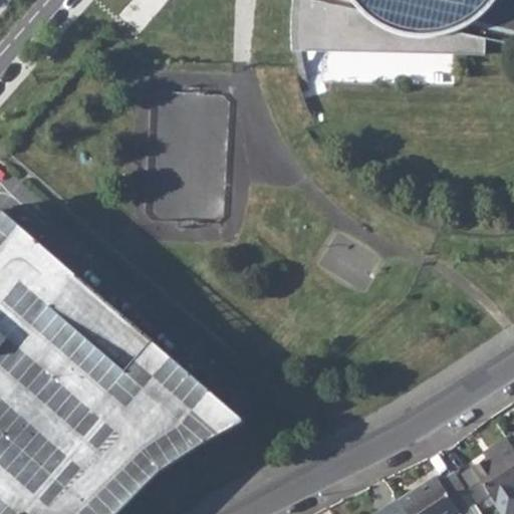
[(513,0),(293,0),(291,9),(291,40),(315,43),(340,45),(373,43),(406,38),(421,33),(439,31),(457,33),(474,24),(513,33),(513,0)]
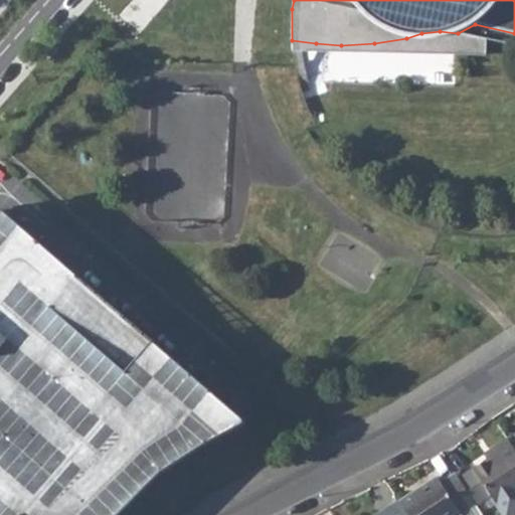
[(225,406),(0,211),(0,514),(118,514),(162,471),(242,421),(225,406)]
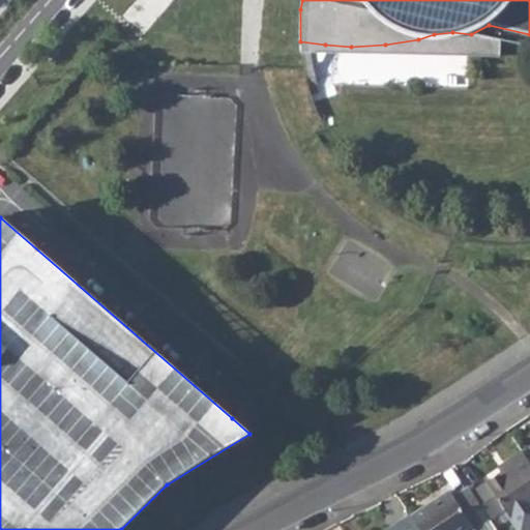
[(501,474),(471,493),(489,520),(498,513),(503,509),(510,520),(511,521),(517,529),(527,529),(529,528),(529,464),(522,452),(508,462),(511,467),(501,474)]
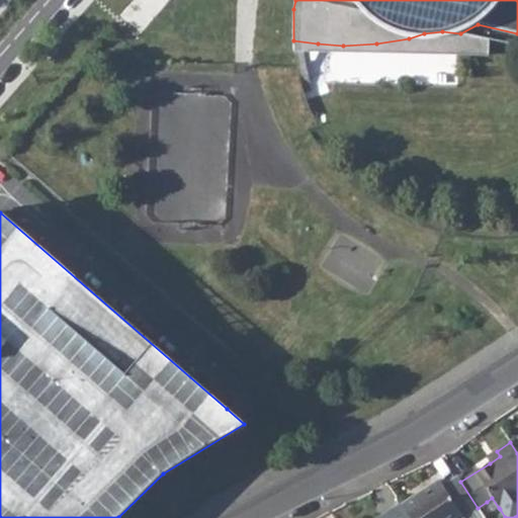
[(486,457),(490,463),(500,456),(497,451),(486,457)]
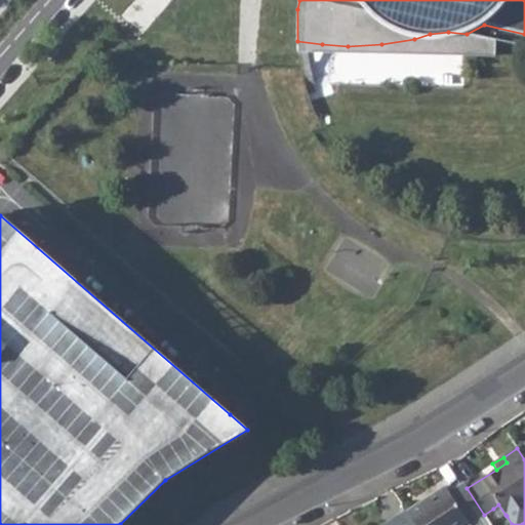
[(444,485),(406,512),(414,524),(468,524),(471,523),(484,515),(467,488),(462,482),(448,492),(444,485)]
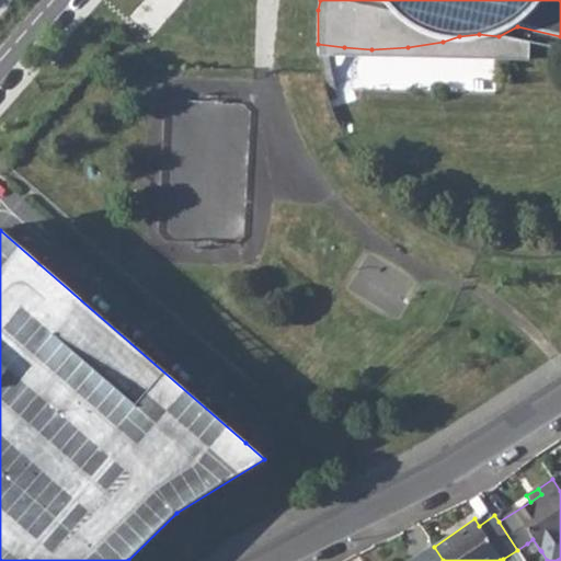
[(533,539),(527,544),(534,554),(540,550),(533,539)]
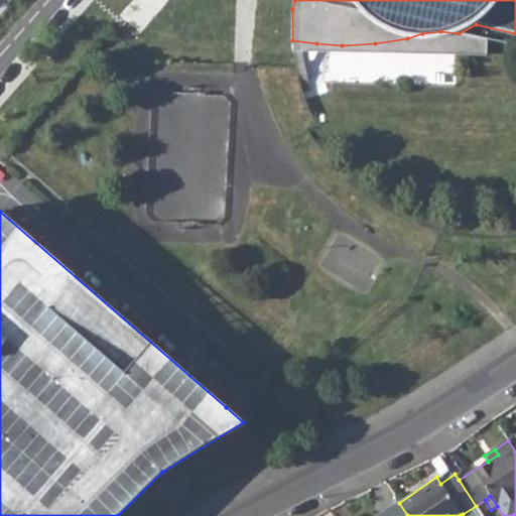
[(383,515),(407,515),(399,503),(384,511),(386,514),(383,515)]
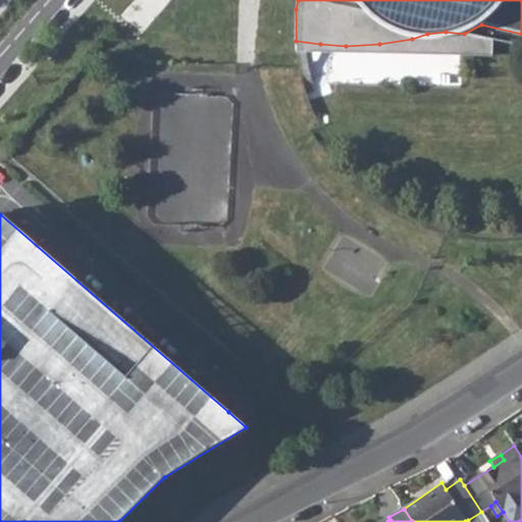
[(468,520),(468,521),(487,521),(481,512),(468,520)]
